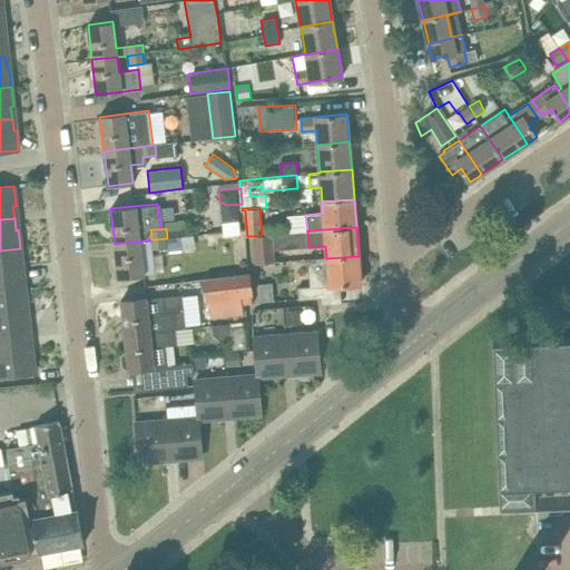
[(252,236),(254,265),(275,262),(272,234),(262,235),(252,236)]
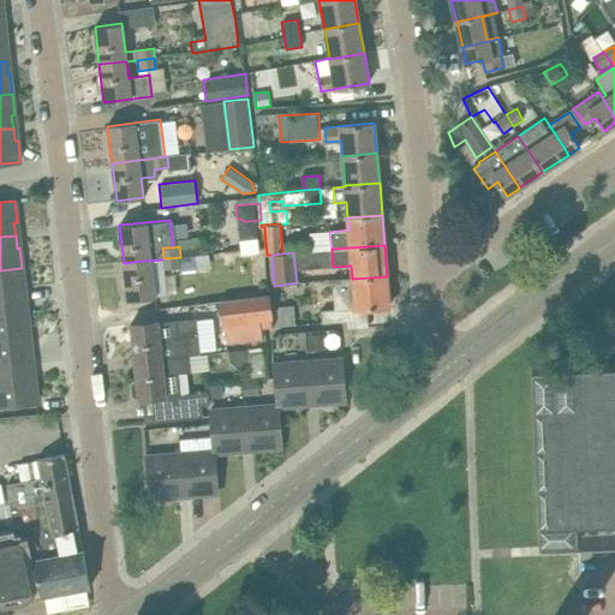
[(162,258),(162,260),(163,269),(180,268),(180,257),(163,258),(162,258)]
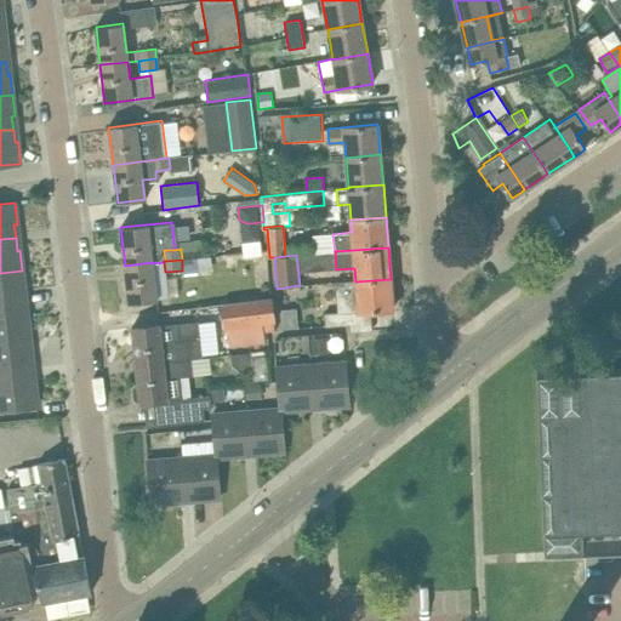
[(134,265),(125,266),(129,303),(153,301),(157,300),(153,263),(153,262),(134,265)]
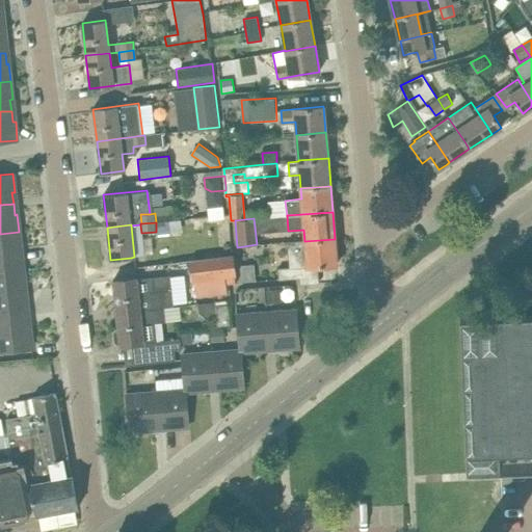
[(19,232),(0,234),(0,263),(20,262),(19,250),(21,249),(19,232)]
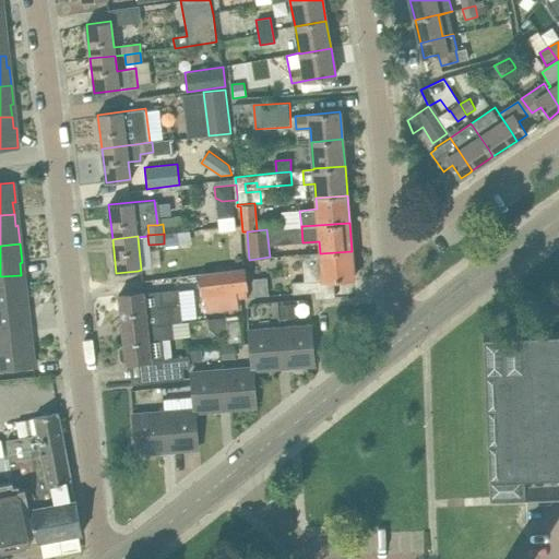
[(309,268),(310,281),(310,282),(334,280),(354,278),(352,251),(320,253),(301,254),(302,268),(309,268)]
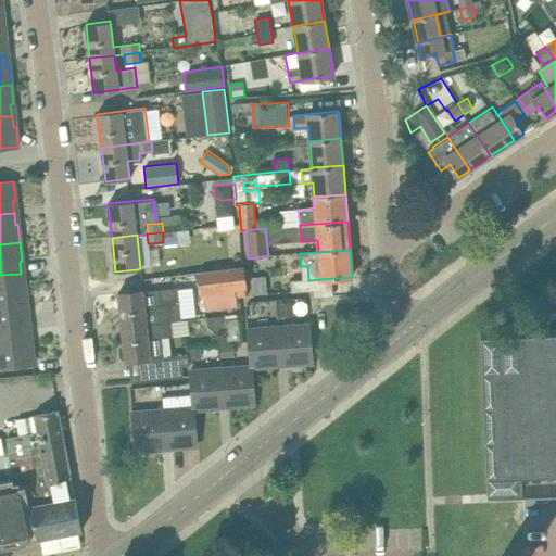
[(201,295),(248,289),(244,267),(199,273),(201,295)]
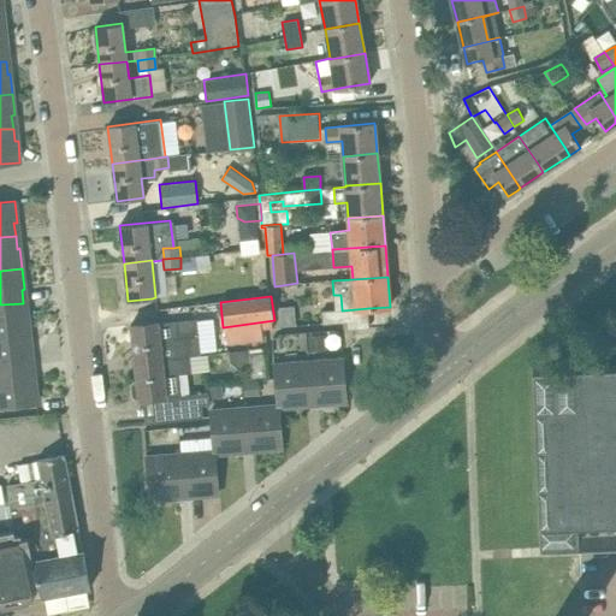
[(24,315),(23,303),(0,304),(0,338),(30,336),(28,315),(24,315)]
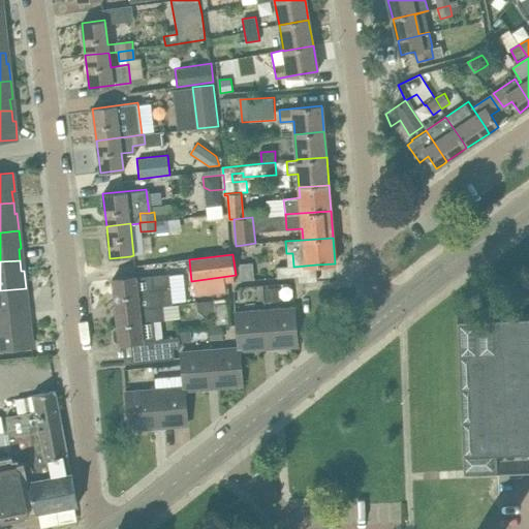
[(293,267),(293,266),(288,267),(277,268),(278,278),(293,277),(293,267)]
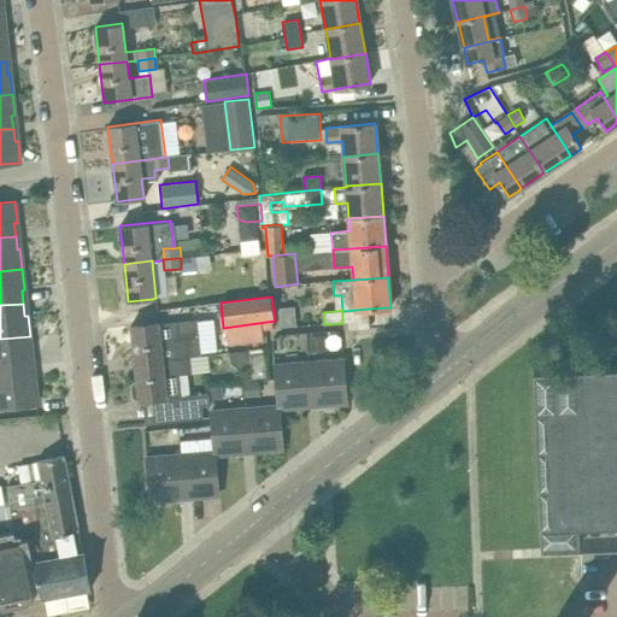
[(145,362),(189,356),(201,354),(200,338),(178,340),(177,322),(159,324),(159,322),(154,323),(130,325),(135,363),(145,362)]
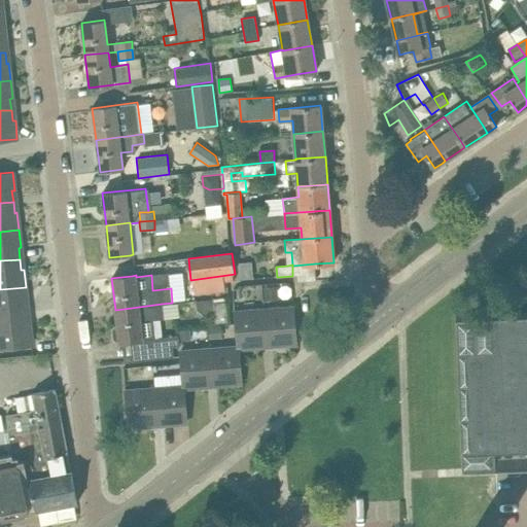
[(27,305),(26,287),(0,289),(0,318),(16,317),(26,316),(25,305),(27,305)]
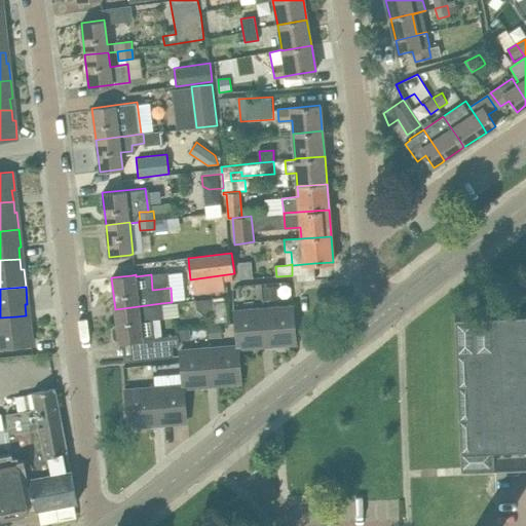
[(214,323),(228,322),(226,301),(213,302),(214,323)]
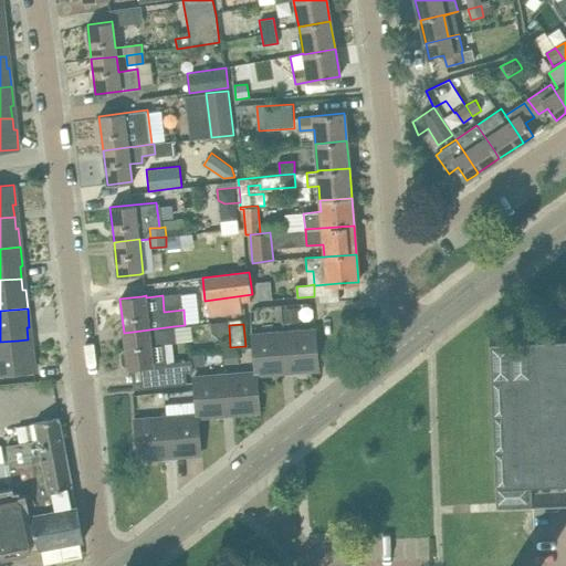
[(124,333),(126,350),(123,352),(121,354),(122,364),(124,366),(127,366),(127,368),(154,365),(150,344),(176,341),(174,326),(133,332),(124,333)]
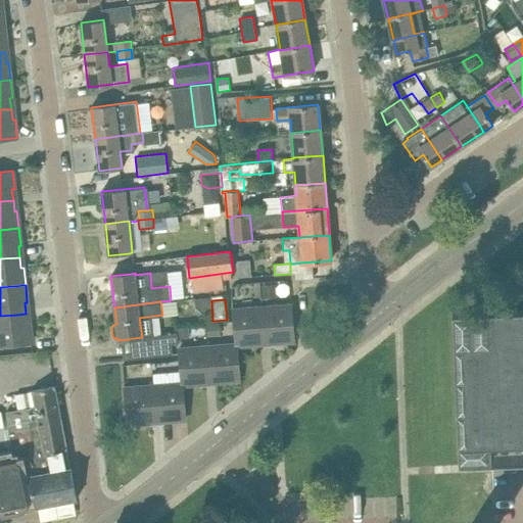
[(291,305),(271,306),(263,307),(265,335),(265,340),(276,339),(276,342),(294,341),(291,305)]
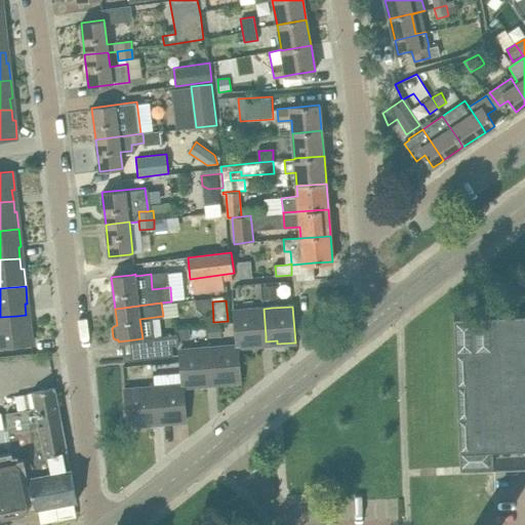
[(266,341),(266,336),(264,309),(234,312),(237,346),(238,346),(238,347),(255,346),(254,342),(266,341)]
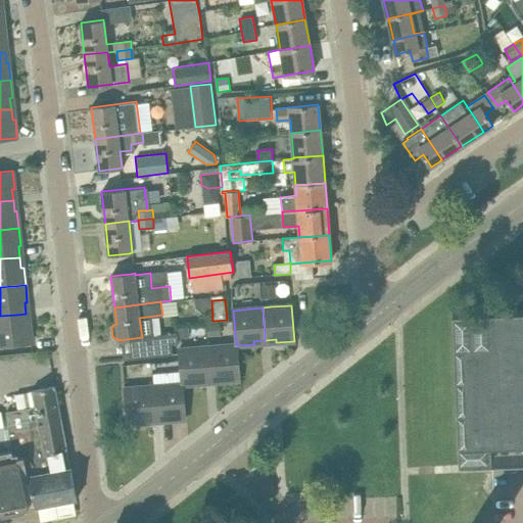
[(522,311),(453,314),(459,465),(491,464),(490,446),(522,444),(522,311)]
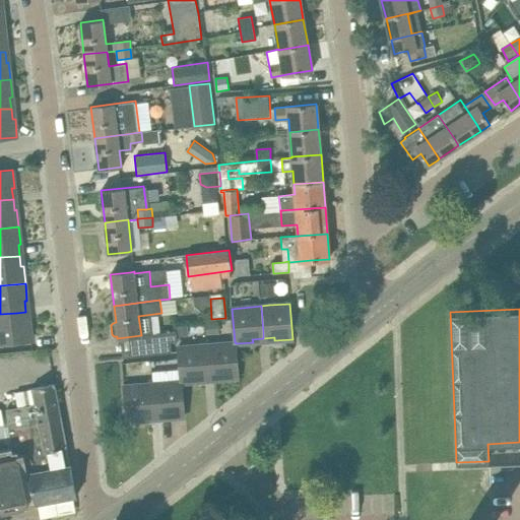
[(25,312),(16,313),(0,314),(0,343),(31,340),(29,323),(26,323),(25,312)]
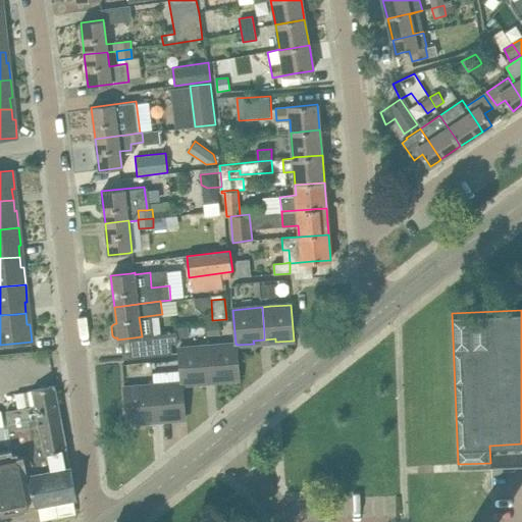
[(176,333),(139,337),(141,357),(172,354),(171,344),(177,343),(176,333)]
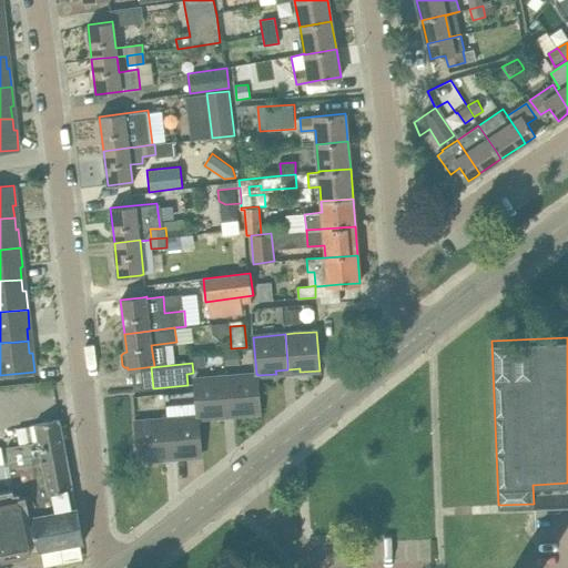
[(257,374),(256,374),(225,376),(227,406),(229,413),(241,412),(241,414),(261,413),(257,375),(257,374)]
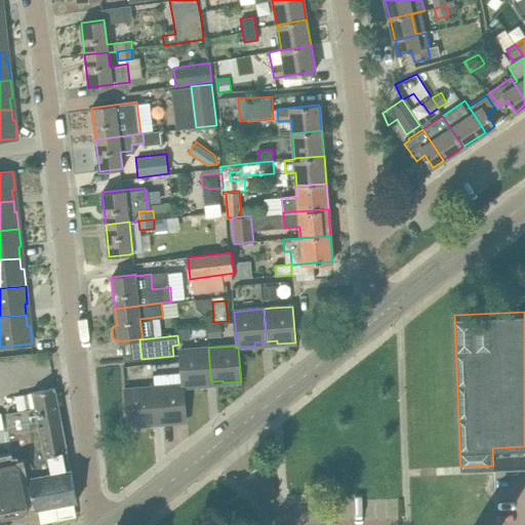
[(211,381),(210,375),(208,348),(179,350),(183,385),(183,387),(200,385),(200,382),(211,381)]
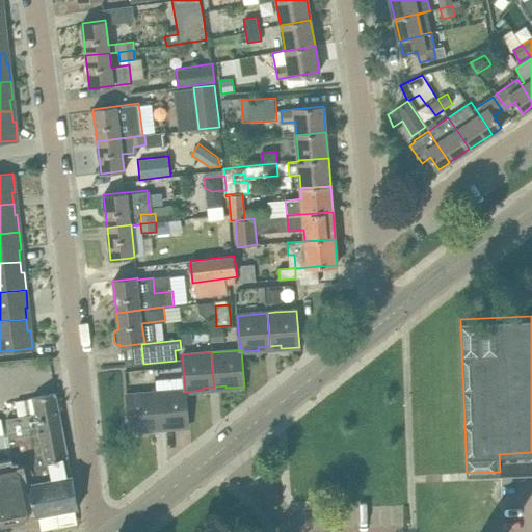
[(185,392),(185,390),(156,393),(159,426),(170,425),(170,428),(188,426),(185,392)]
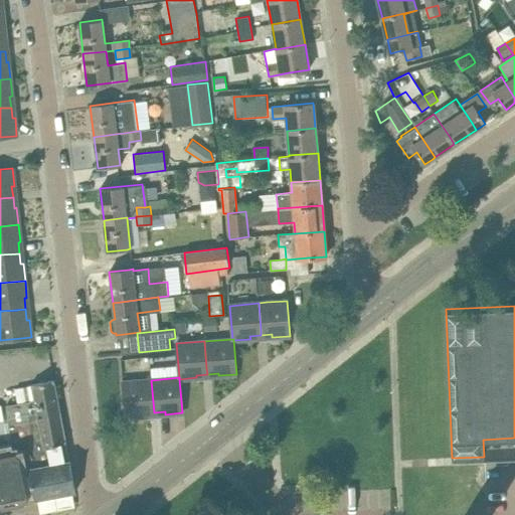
[(27,469),(35,500),(75,491),(69,460),(68,460),(65,443),(66,443),(54,380),(32,384),(35,400),(5,406),(8,421),(11,437),(24,450),(28,469),(27,469)]
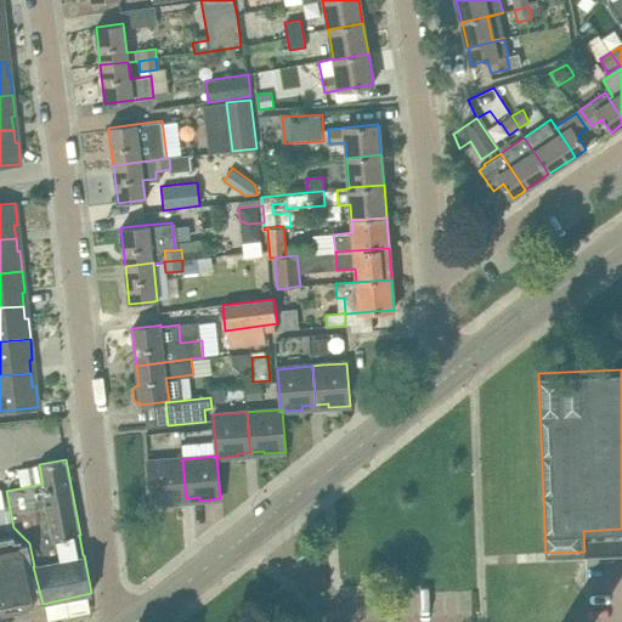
[(147,462),(151,504),(173,503),(173,499),(186,498),(182,459),(147,462)]
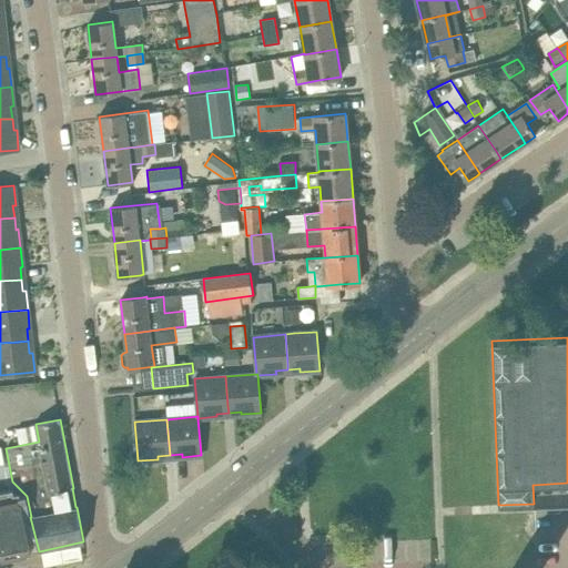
[(0,482),(12,488),(13,488),(12,482),(9,465),(4,465),(4,463),(0,463),(0,482)]
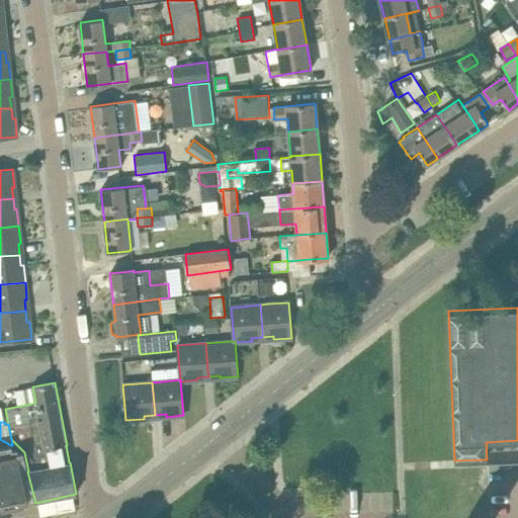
[(0,508),(1,508),(2,510),(22,506),(22,504),(28,503),(18,457),(16,458),(14,445),(12,445),(11,445),(0,439),(0,508)]
